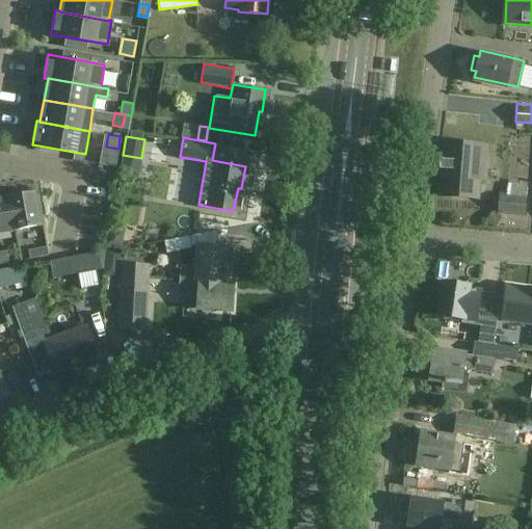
[(485,177),(488,144),(444,141),(441,193),(477,195),(479,177),(485,177)]
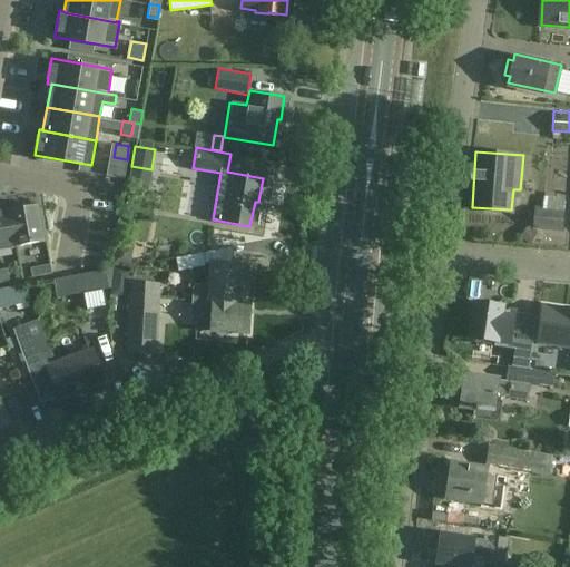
[(533,228),(562,231),(564,197),(543,195),(542,208),(534,207),(533,228)]
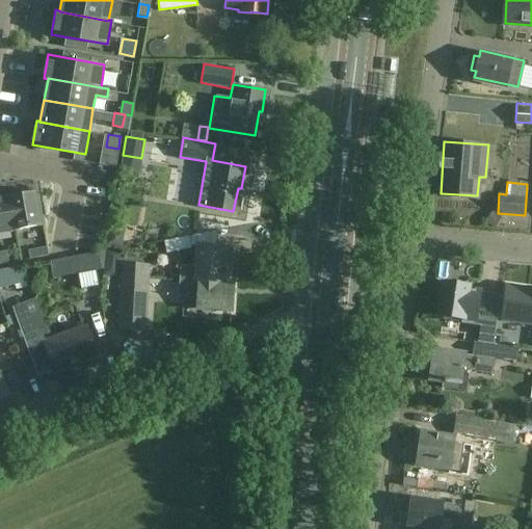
[(9,195),(15,229),(41,223),(34,190),(30,191),(29,188),(14,191),(15,194),(9,195)]
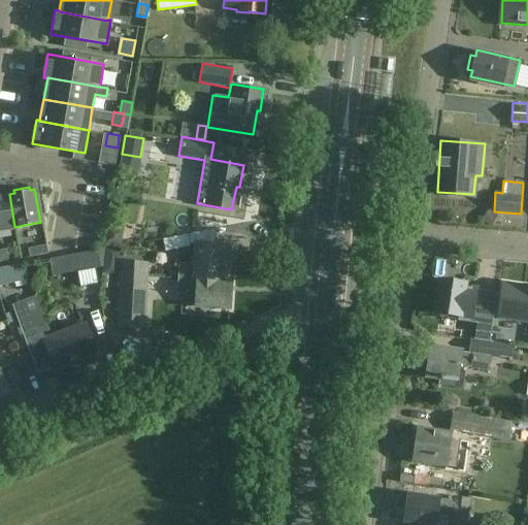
[(0,195),(0,229),(14,227),(9,194),(0,195)]
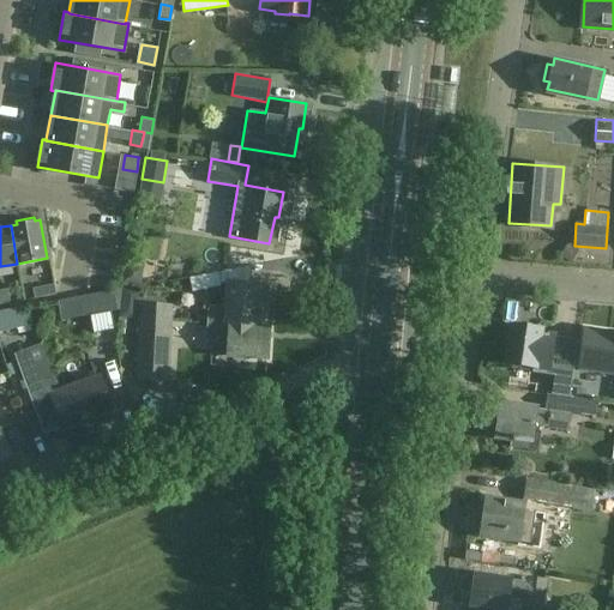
[(206,306),(206,322),(263,326),(263,325),(264,303),(268,303),(269,284),(226,282),(224,307),(206,306)]
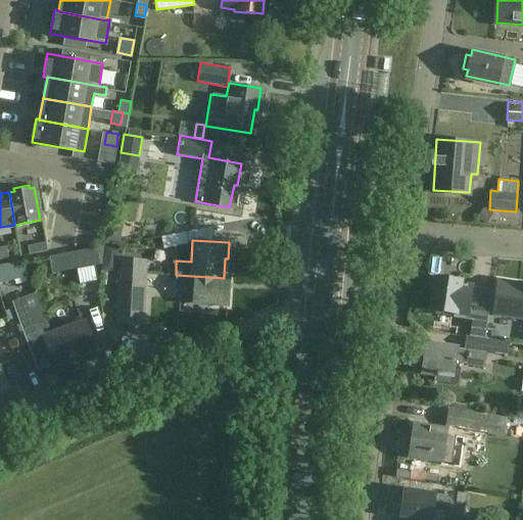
[(47,249),(46,241),(34,243),(35,251),(47,249)]
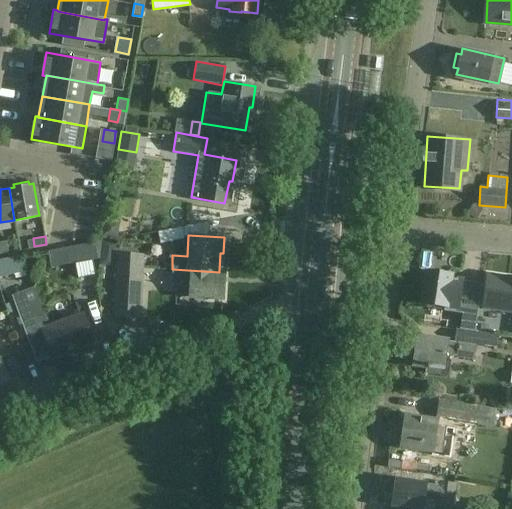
[(6,238),(0,239),(0,250),(8,250),(6,238)]
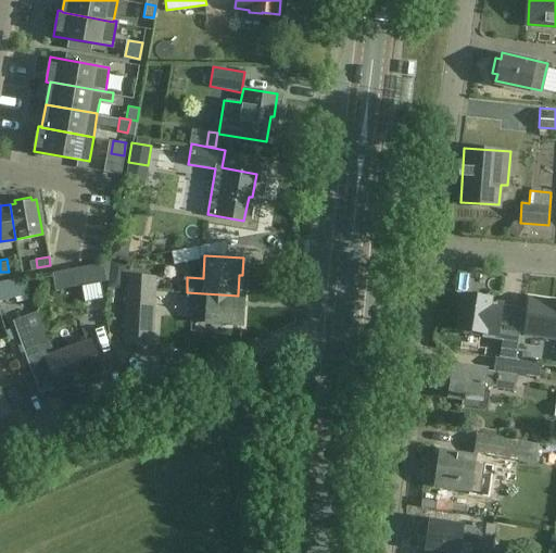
[(55,288),(106,279),(103,262),(52,272),(55,288)]
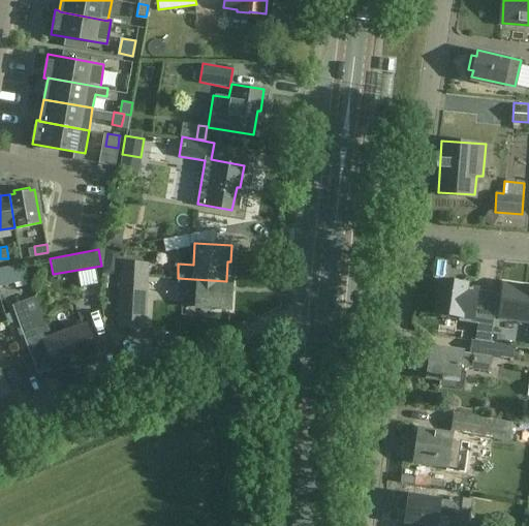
[(119,290),(148,291),(149,261),(121,260),(119,290)]
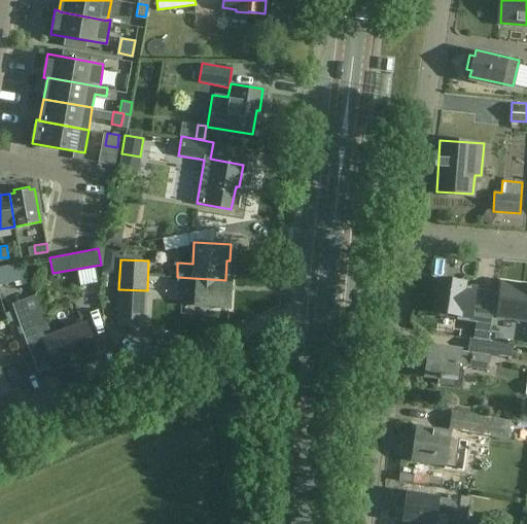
[(0,266),(0,283),(11,281),(8,265),(0,266)]
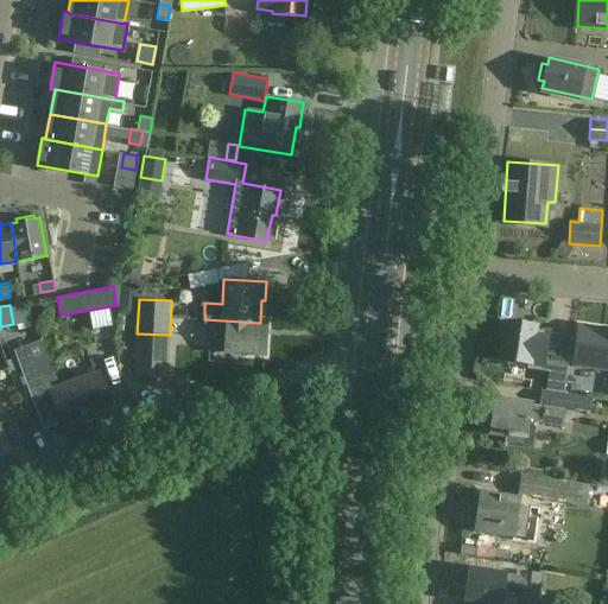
[(264,322),(260,322),(260,323),(204,319),(203,336),(225,337),(223,351),(263,354),(264,322)]
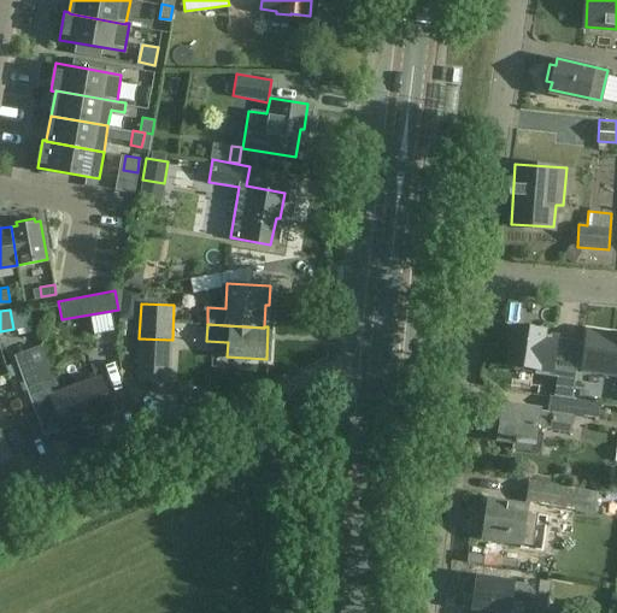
[(552,375),(558,337),(544,335),(544,330),(517,326),(512,364),(538,367),(536,372),(552,375)]
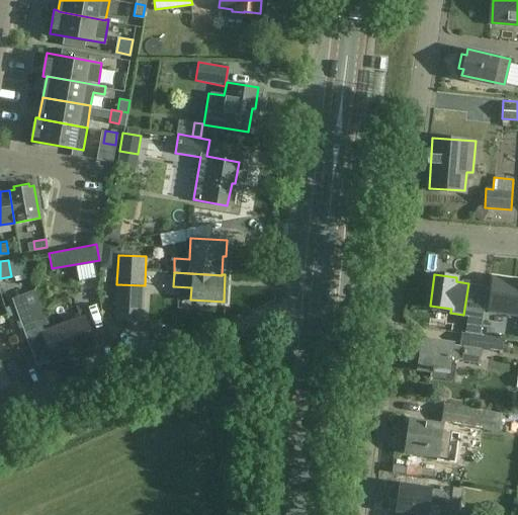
[(90,277),(77,282),(81,294),(94,290),(90,277)]
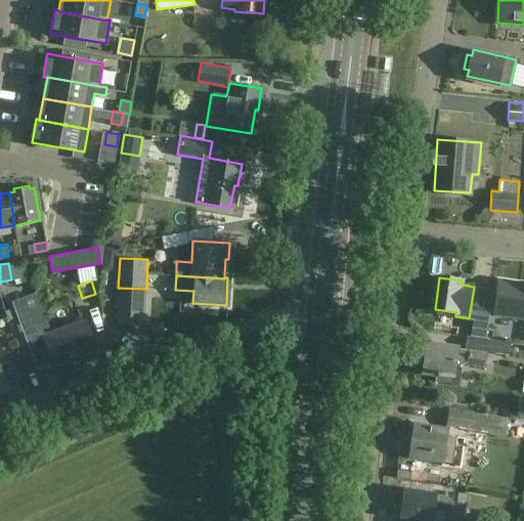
[(144,326),(146,289),(118,288),(116,324),(144,326)]
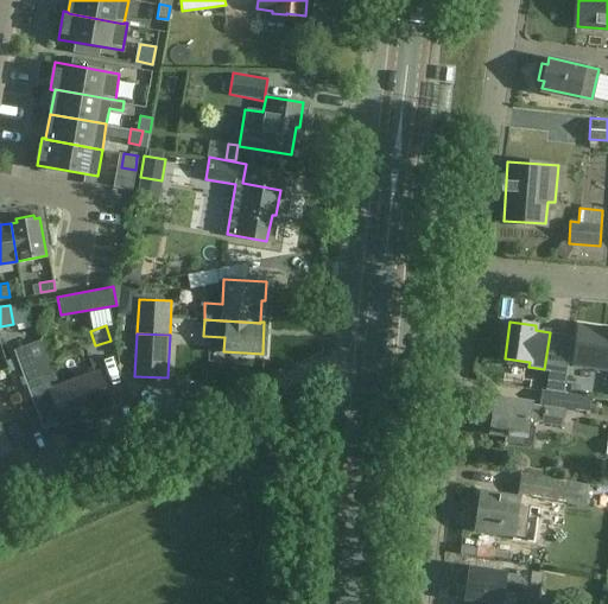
[(607,373),(607,336),(595,335),(591,372),(607,373)]
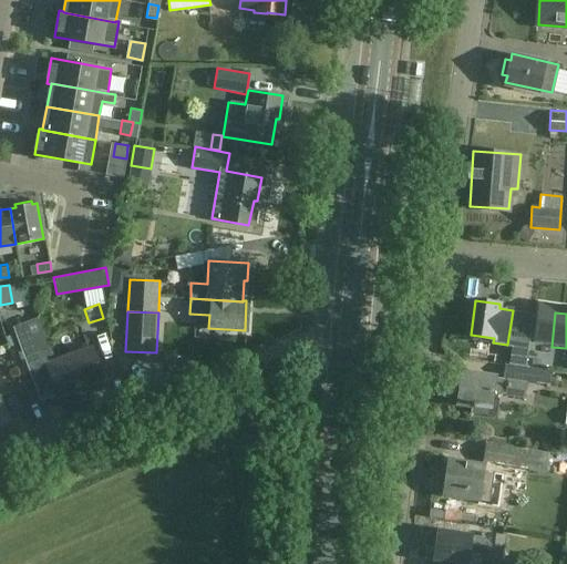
[(37,316),(13,324),(39,397),(55,390),(55,391),(102,375),(90,344),(47,360),(44,354),(49,352),(37,316)]
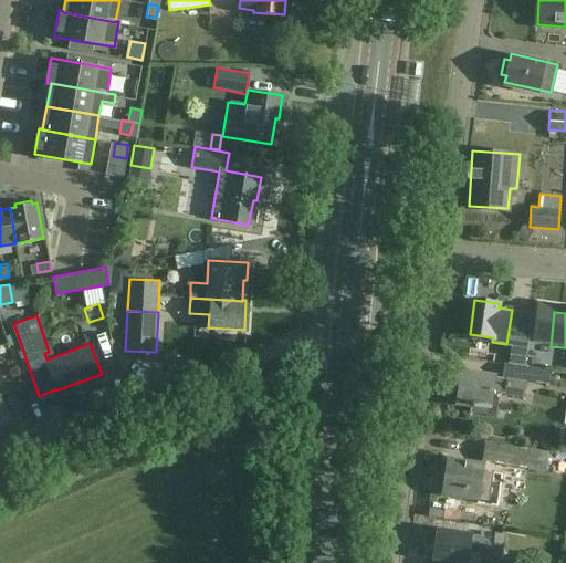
[(496,414),(499,398),(498,397),(498,394),(505,392),(504,394),(523,396),(525,382),(535,384),(538,367),(504,362),(502,376),(462,369),(458,402),(472,404),(471,410),(496,414)]
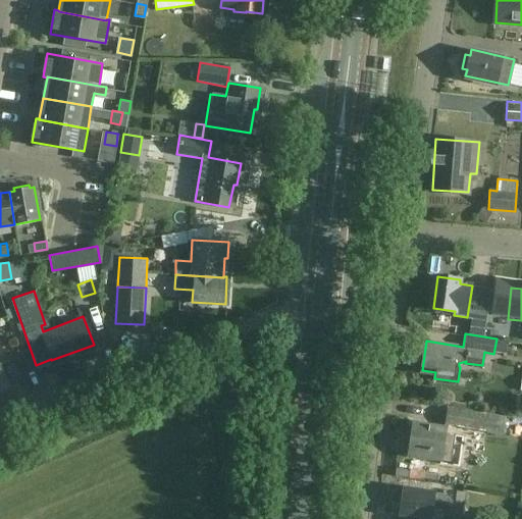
[(0,363),(0,406),(14,401),(0,363)]
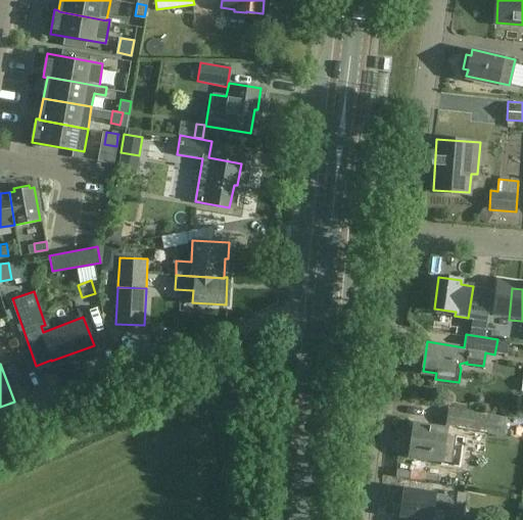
[(504,436),(507,418),(448,407),(445,425),(504,436)]
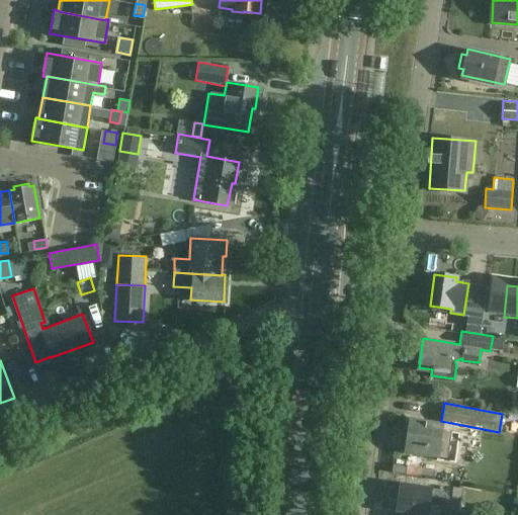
[(451,430),(442,428),(443,423),(411,418),(407,449),(447,456),(451,430)]
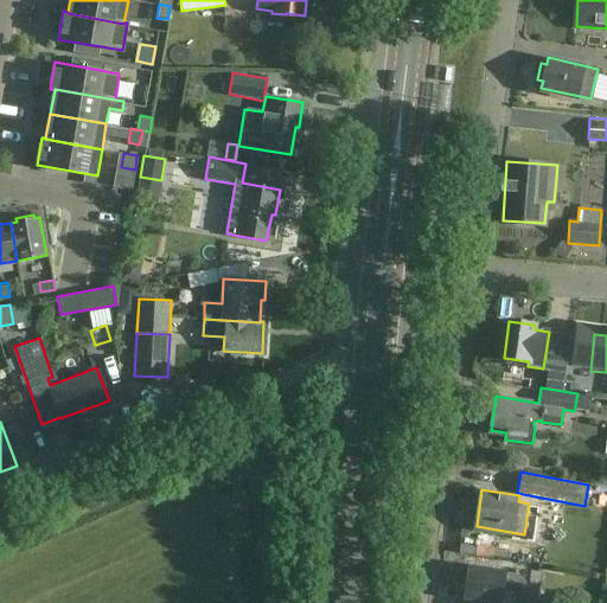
[(503,584),(519,587),(517,602),(535,602),(540,572),(522,570),(522,575),(504,572),(505,570),(471,565),(466,596),(500,601),(503,584)]
